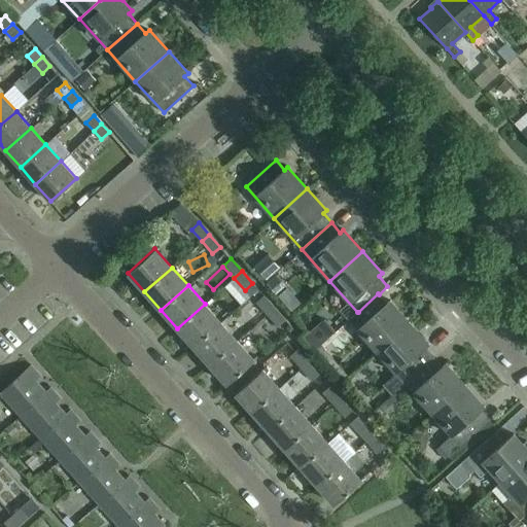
[(355,328),(377,352),(410,322),(390,301),(387,304),(379,294),(378,293),(358,312),(357,312),(319,346),(328,357),(351,337),(349,334),(355,328)]
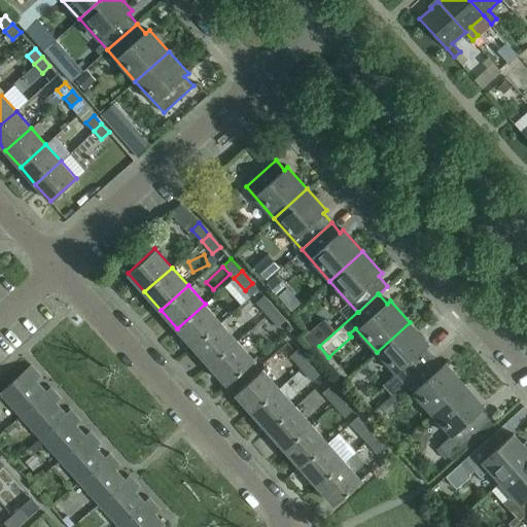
[(274,308),(264,295),(255,302),(267,314),(274,308)]
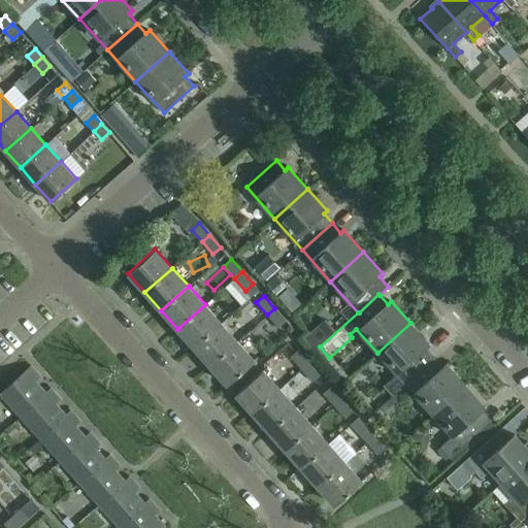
[(194,348),(221,323),(205,304),(177,329),(194,348)]
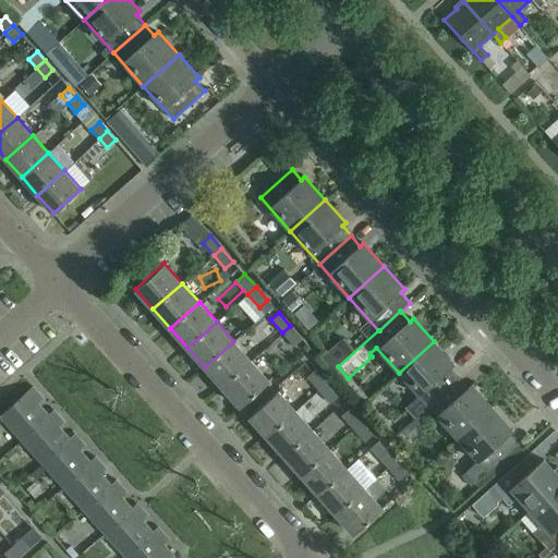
[(290,326),(282,332),(294,346),(302,339),(290,326)]
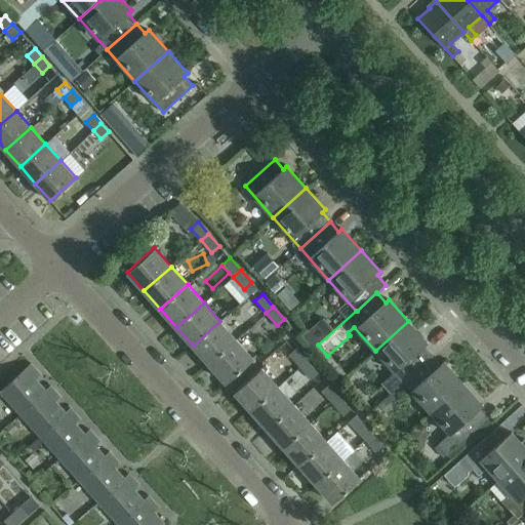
[(219,321),(193,346),(209,364),(236,339),(219,321)]
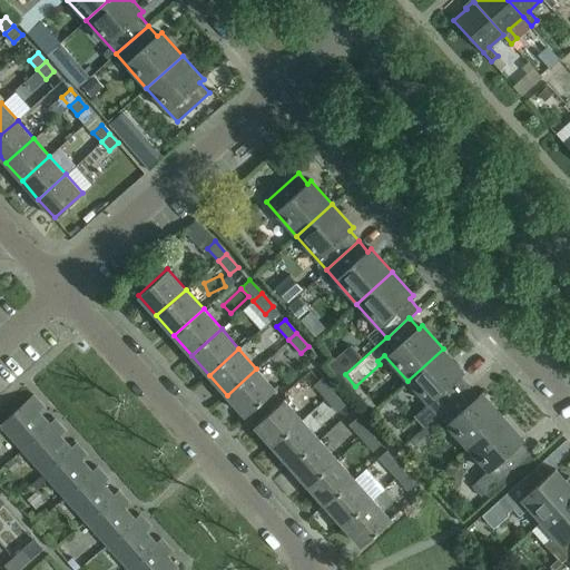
[(406,430),(412,436),(470,385),(460,375),(464,372),(443,349),(408,381),(432,408),(406,430)]
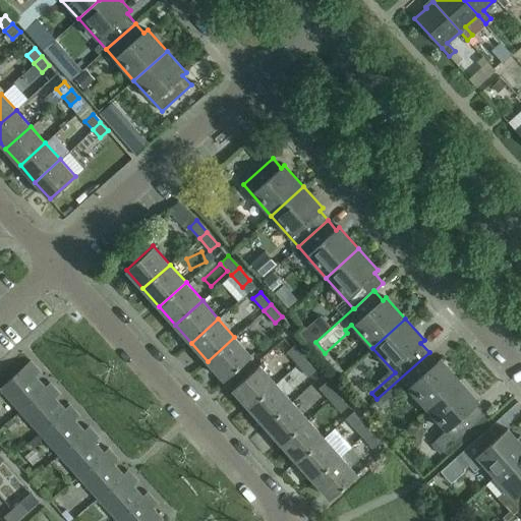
[(234,337),(208,361),(224,380),(251,355),(234,337)]
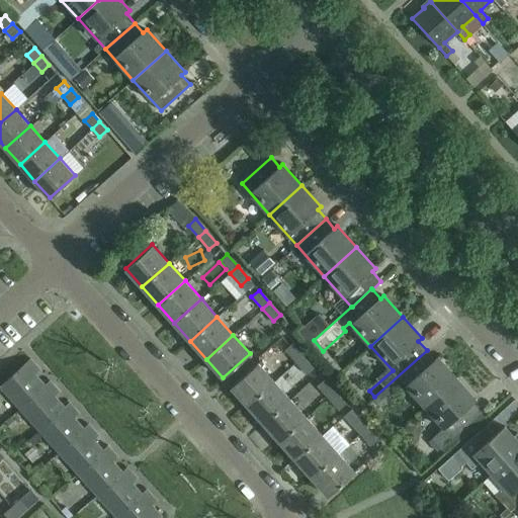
[(304,355),(292,343),(285,350),(295,361),(304,355)]
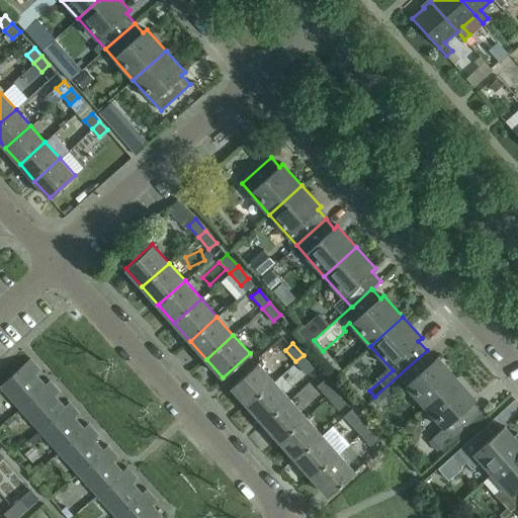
[(427,350),(374,397),(380,403),(403,382),(425,407),(457,378),(438,356),(435,359),(427,350)]
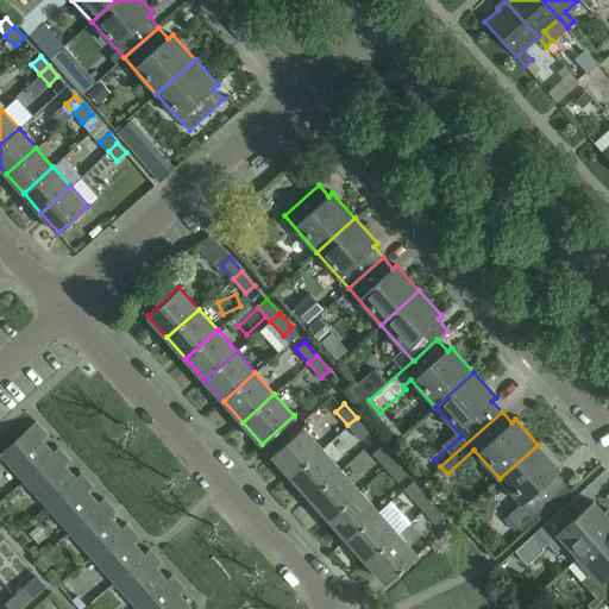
[(357,418),(347,425),(360,439),(369,432),(357,418)]
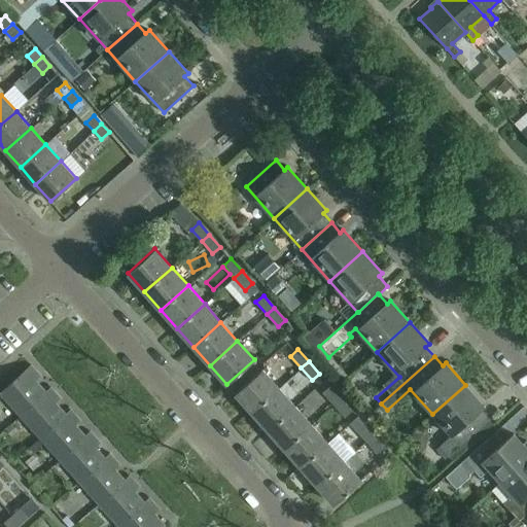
[(45,391),(32,377),(37,372),(31,364),(0,391),(0,392),(20,415),(45,391)]
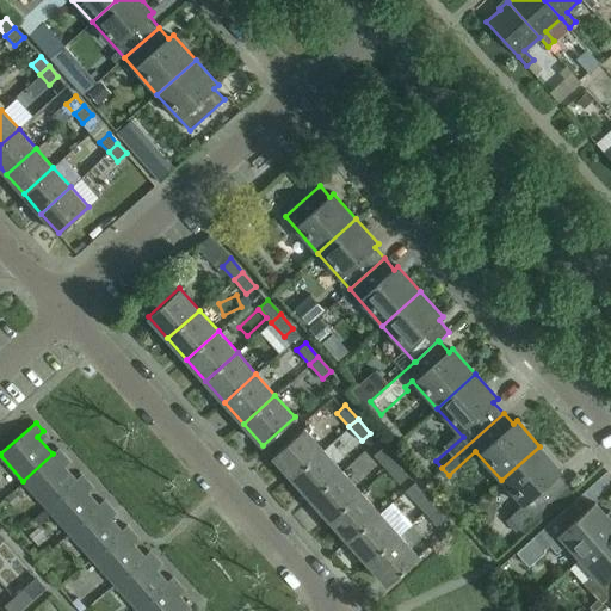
[(292,477),(323,450),(304,427),(272,456),(292,477)]
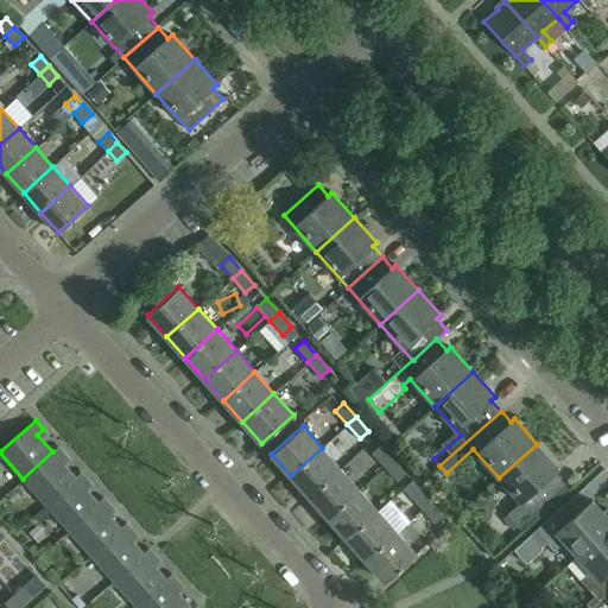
[(372,453),(385,467),(393,458),(381,444),(372,453)]
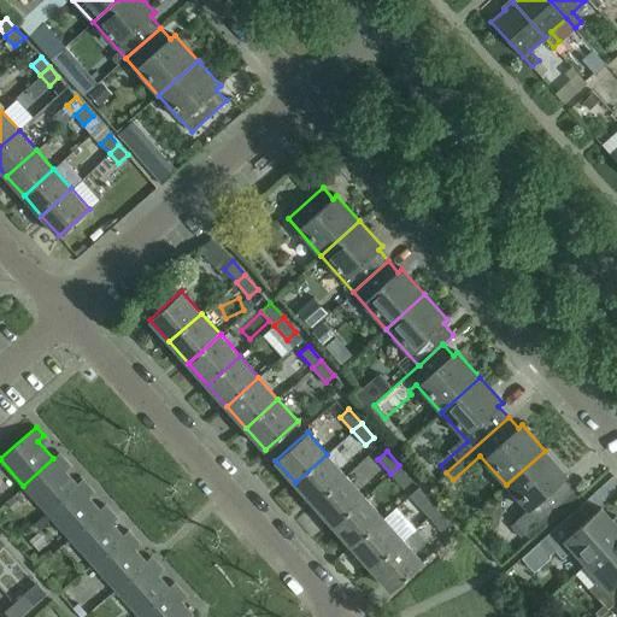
[(545,451),(506,485),(528,510),(515,522),(526,534),(574,491),(564,480),(568,476),(545,451)]
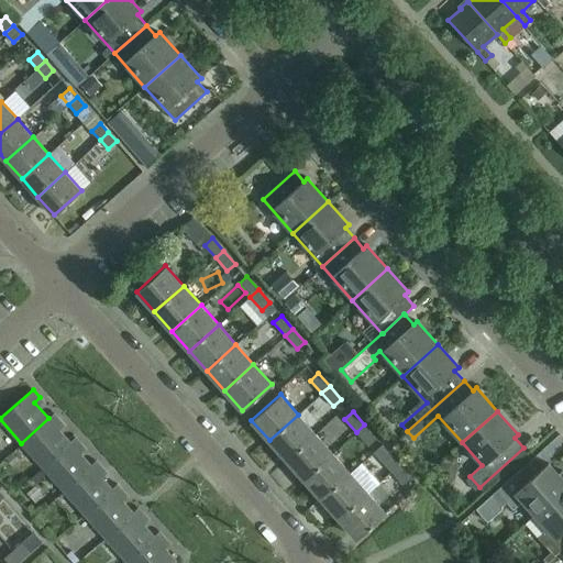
[(61,421),(54,414),(48,418),(21,443),(42,466),(69,441),(55,426),(61,421)]
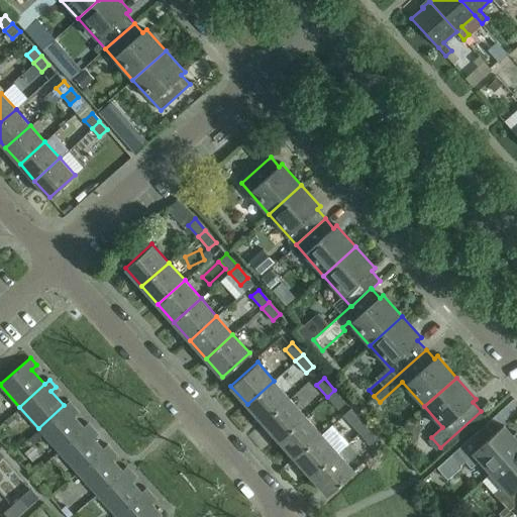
[(263,422),(290,398),(274,381),(247,404),(263,422)]
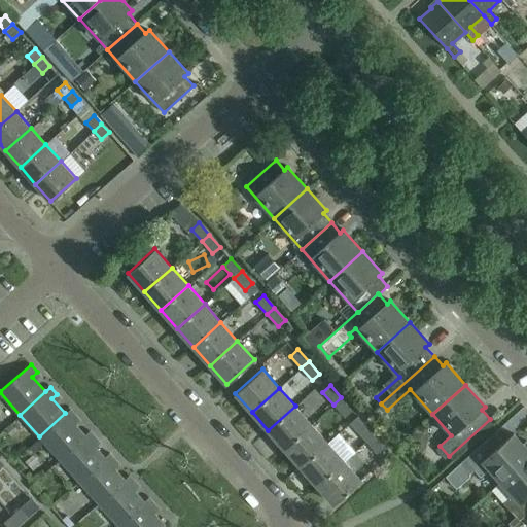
[(341,397),(334,405),(344,417),(352,410),(341,397)]
